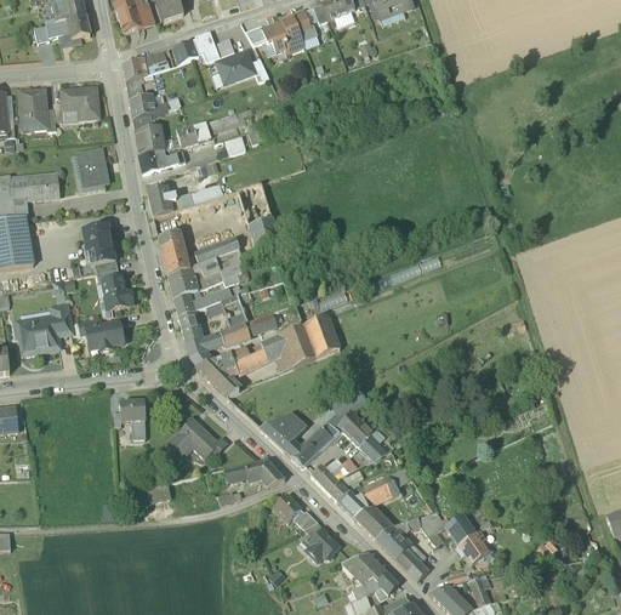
[(61,0),(51,3),(56,21),(67,18),(85,15),(83,0),(61,0)]
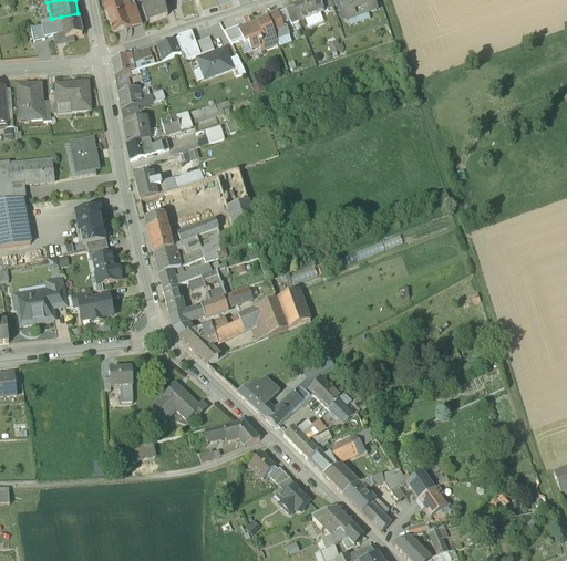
[(113,0),(104,3),(113,28),(125,23),(126,26),(132,23),(127,10),(132,9),(130,3),(129,0),(113,0)]
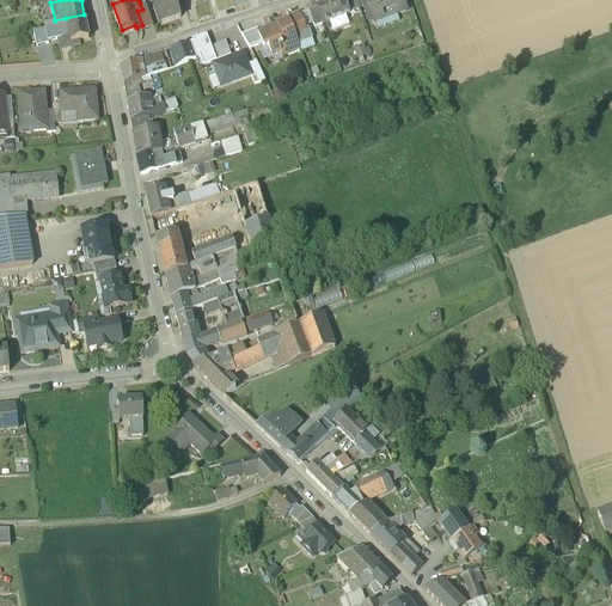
[(153,0),(160,19),(181,12),(177,0),(153,0)]
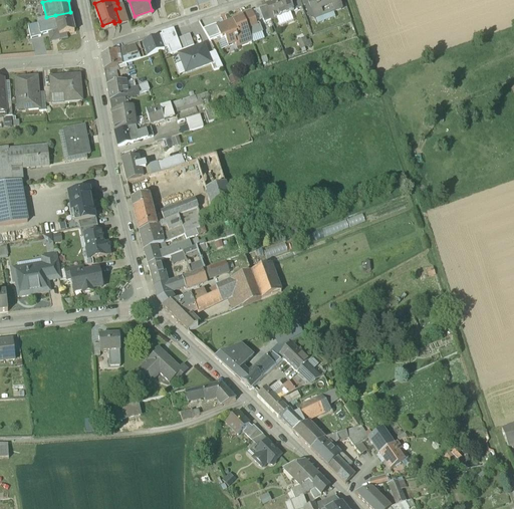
[(270,0),(265,2),(268,7),(271,16),(288,10),(285,4),(284,0),(270,0)]
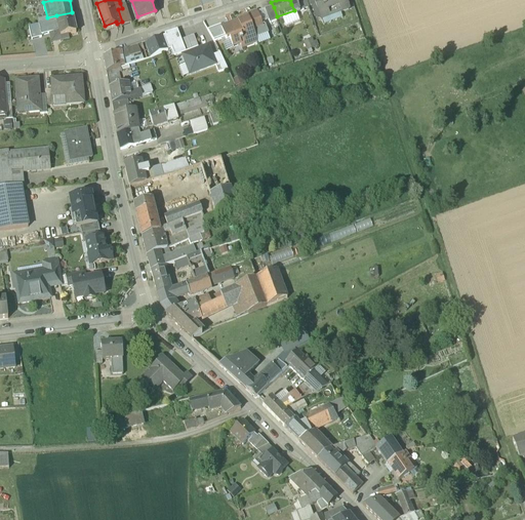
[(315,0),(321,15),(322,15),(321,13),(328,11),(329,12),(349,5),(347,0),(315,0)]
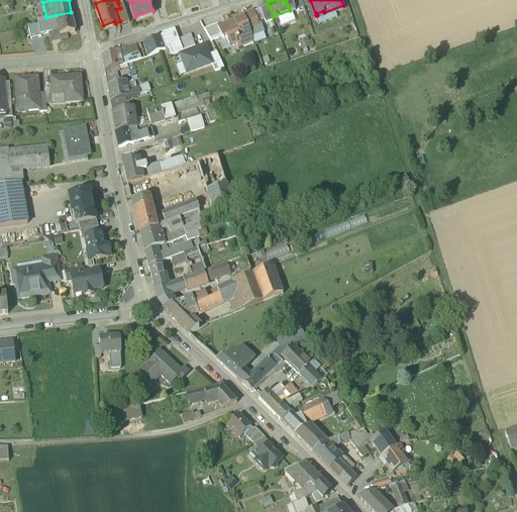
[(296,7),(293,1),(287,4),(290,10),(296,7)]
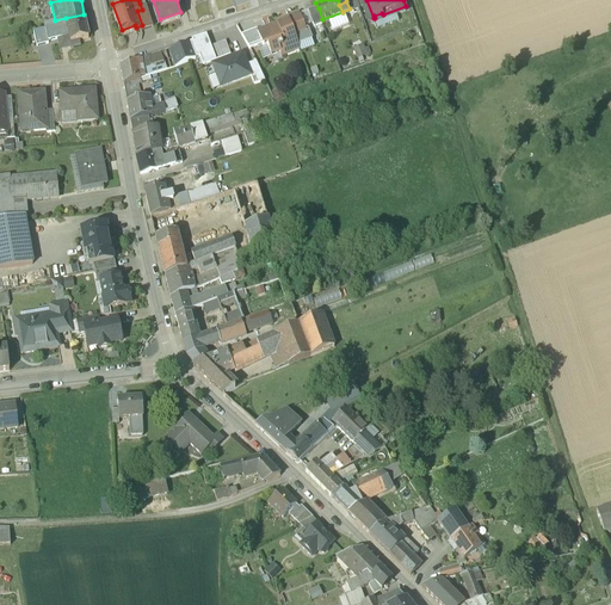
[(148,7),(142,10),(137,11),(142,25),(153,22),(148,7)]
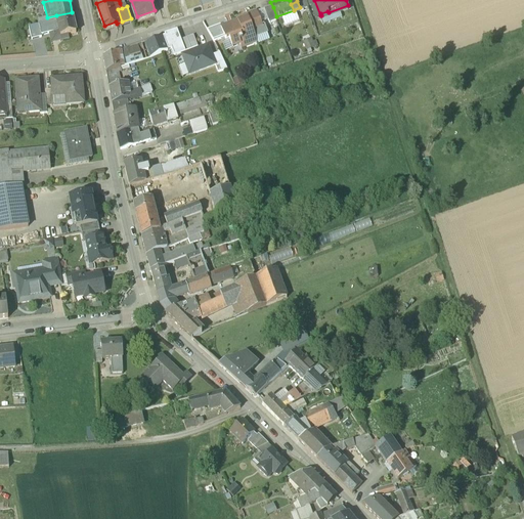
[(257,7),(236,14),(237,17),(228,22),(228,20),(220,24),(224,34),(225,37),(229,35),(232,43),(239,40),(241,42),(245,40),(246,42),(257,38),(256,34),(268,29),(265,20),(262,22),(257,7)]
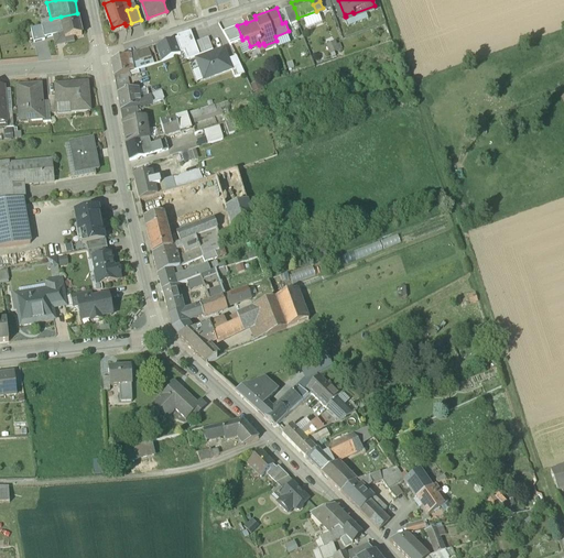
[(77,13),(61,17),(62,22),(60,23),(61,30),(64,29),(65,34),(73,33),(82,31),(77,13)]
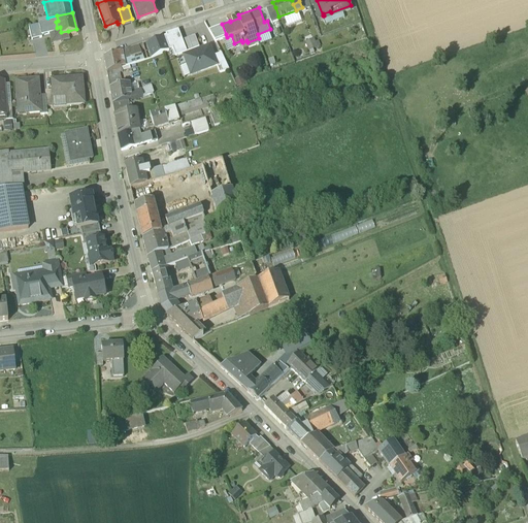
[(50,29),(57,28),(56,22),(58,21),(57,15),(47,18),(39,20),(42,31),(50,29)]
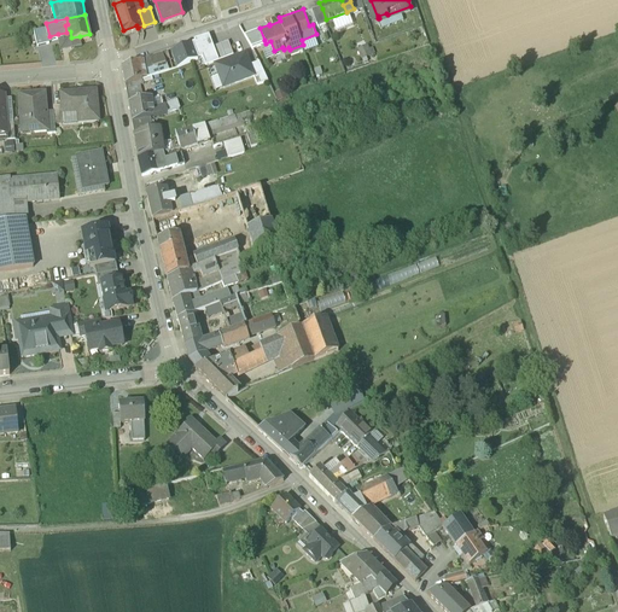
[(239,35),(245,31),(244,30),(239,21),(232,24),(239,35)]
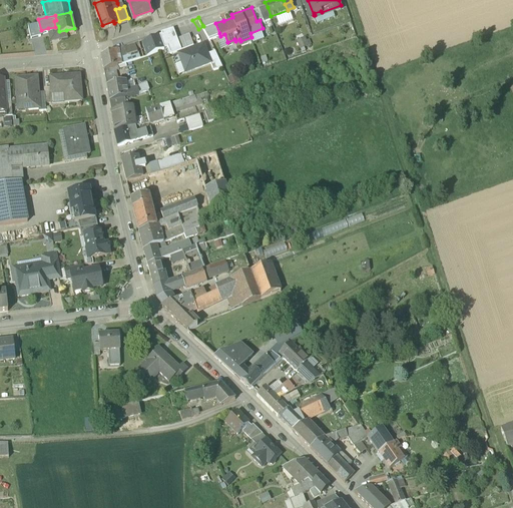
[(41,31),(41,30),(38,19),(28,21),(31,33),(41,31)]
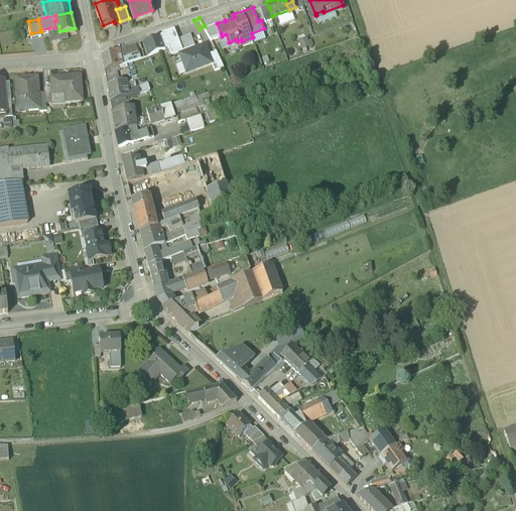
[(217,21),(204,25),(205,26),(211,37),(221,33),(217,23),(217,21)]
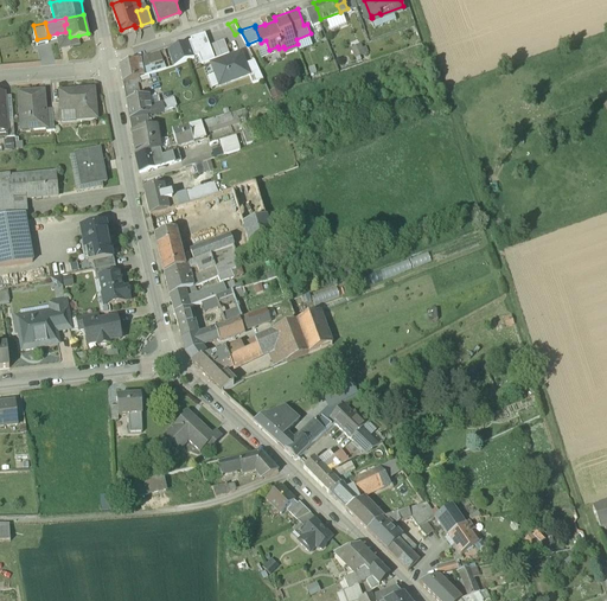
[(192,37),(168,46),(174,62),(195,53),(198,51),(202,61),(215,55),(210,42),(205,30),(191,34),(192,37)]
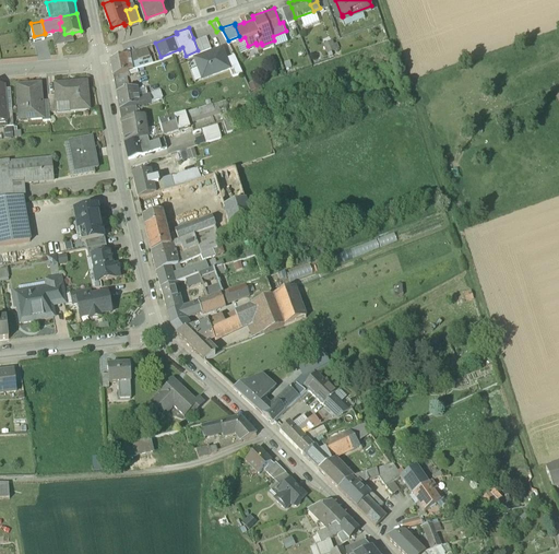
[(52,31),(55,40),(73,37),(72,33),(64,34),(63,28),(60,30),(52,31)]
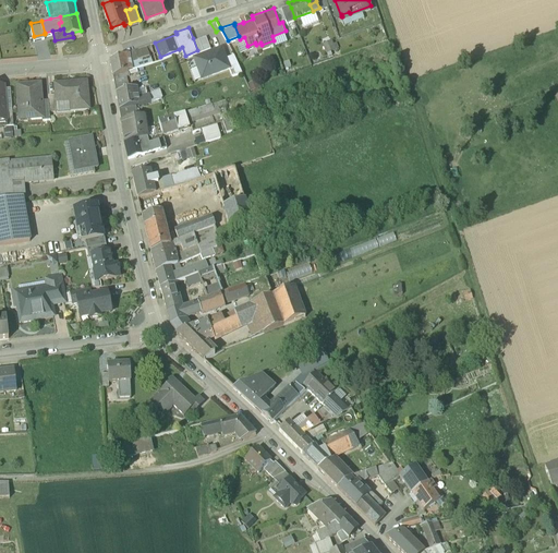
[(197,50),(210,46),(206,33),(193,38),(197,50)]
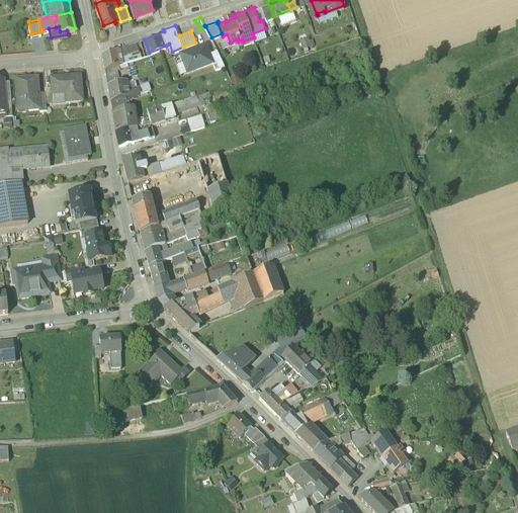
[(308,33),(298,36),(303,46),(314,41),(312,35),(310,36),(308,33)]
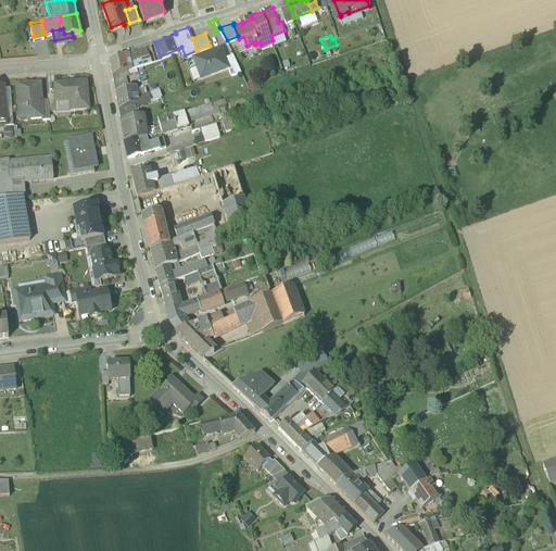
[(146,44),(125,50),(127,60),(149,52),(146,44)]
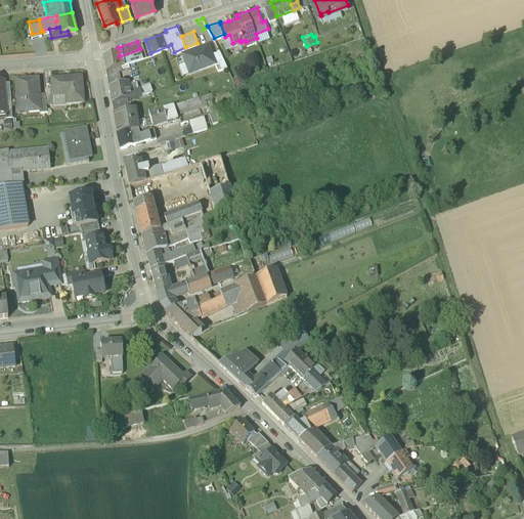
[(204,43),(182,51),(189,71),(215,61),(212,52),(210,47),(206,48),(204,43)]
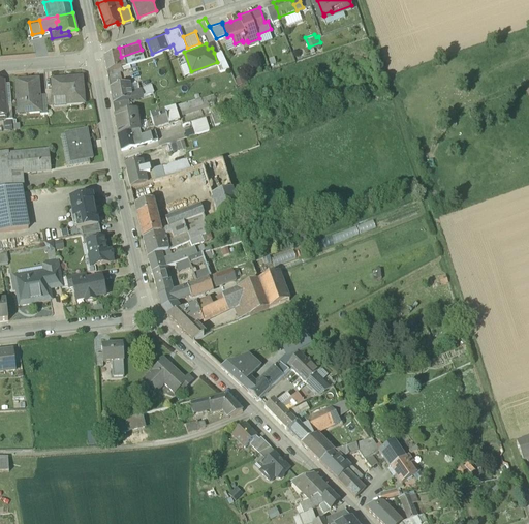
[(119,48),(104,53),(106,68),(107,68),(116,66),(121,64),(122,64),(121,57),(119,48)]
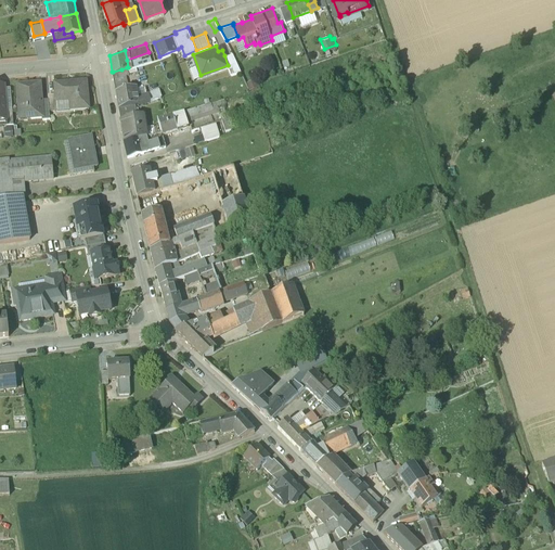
[(233,52),(224,55),(228,65),(231,73),(241,69),(233,52)]
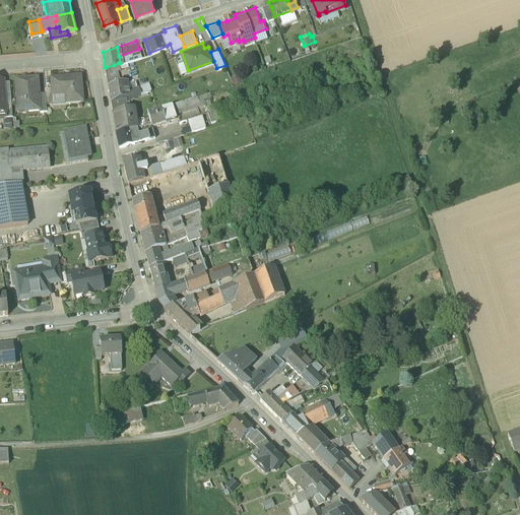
[(114,65),(106,67),(107,73),(115,71),(115,68),(114,65)]
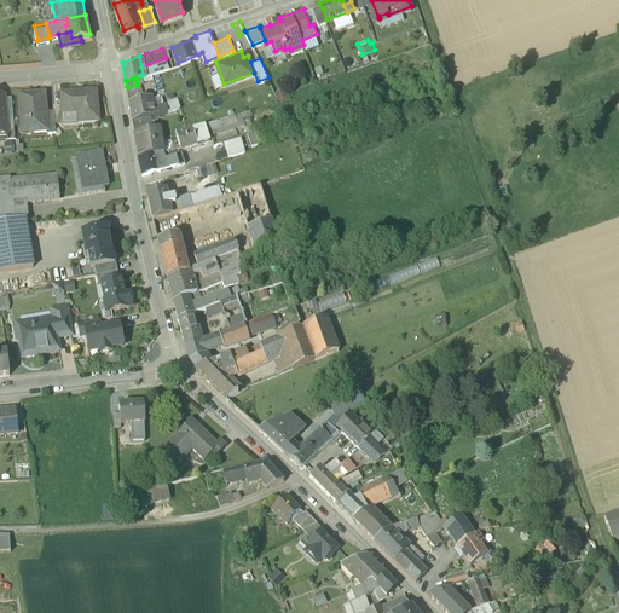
[(137,85),(127,87),(128,97),(140,94),(137,85)]
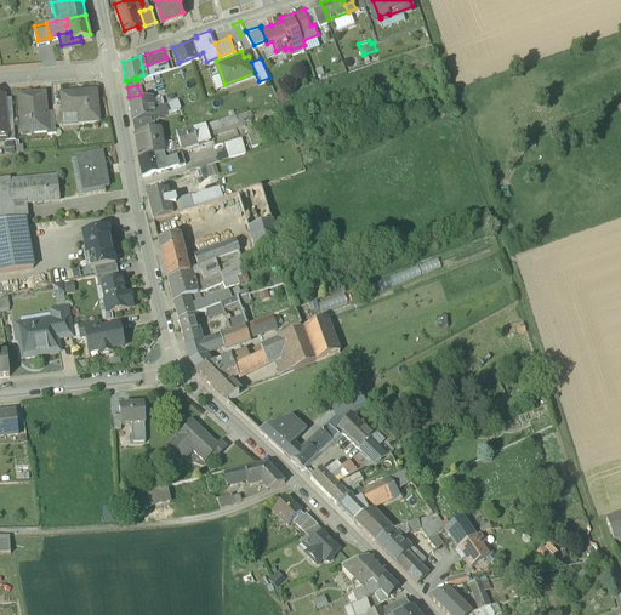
[(97,86),(61,89),(62,101),(63,108),(79,107),(79,118),(100,117),(97,86)]
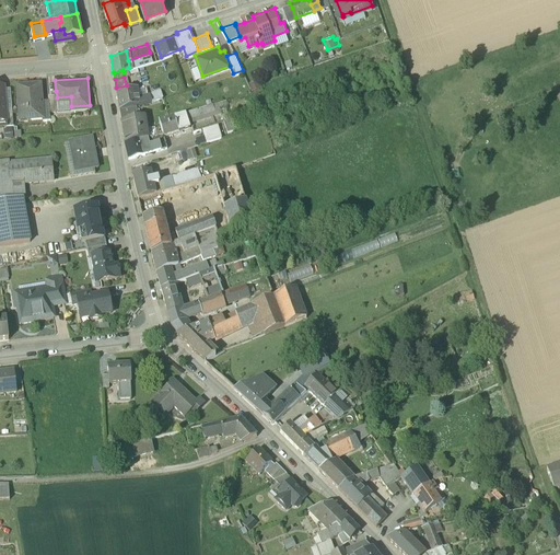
[(41,80),(16,81),(20,117),(20,114),(32,113),(32,115),(43,115),(44,114),(43,103),(43,97),(41,97),(39,91),(42,91),(41,80)]
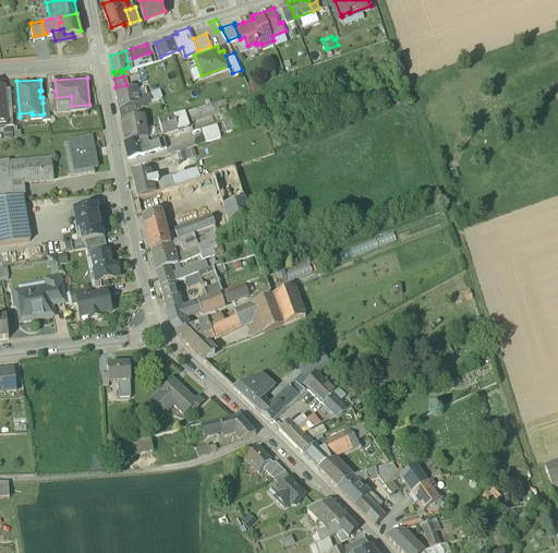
[(126,85),(116,87),(119,105),(130,103),(135,101),(140,100),(138,93),(137,83),(126,85)]
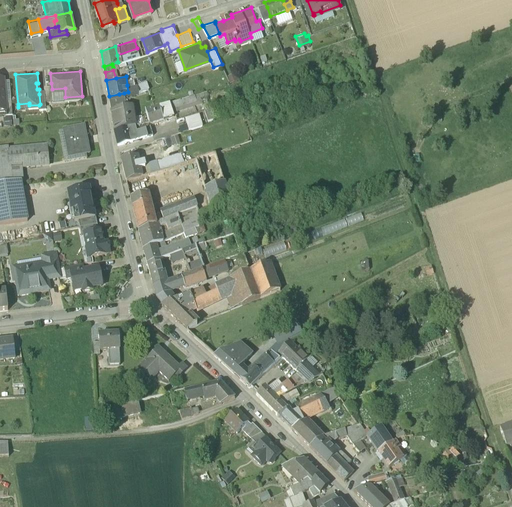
[(148,80),(137,83),(138,89),(150,86),(148,80)]
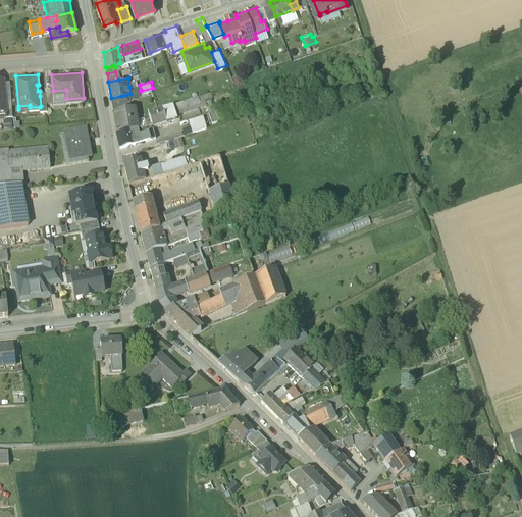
[(52,85),(45,86),(46,96),(46,101),(54,100),(53,91),(52,85)]
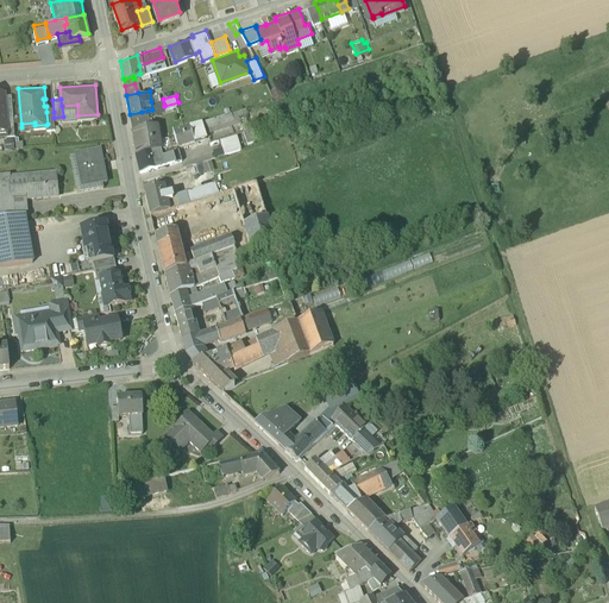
[(151,101),(152,110),(165,107),(164,106),(163,99),(151,101)]
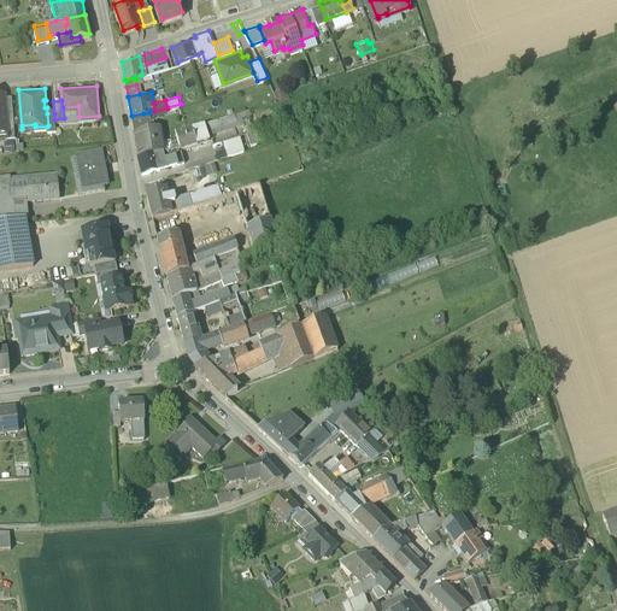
[(213,128),(241,119),(239,110),(211,118),(213,128)]
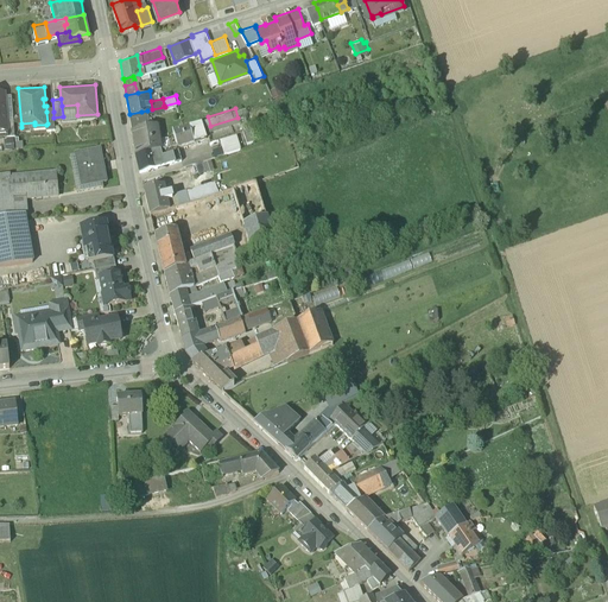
[(130,114),(132,126),(144,124),(141,112),(130,114)]
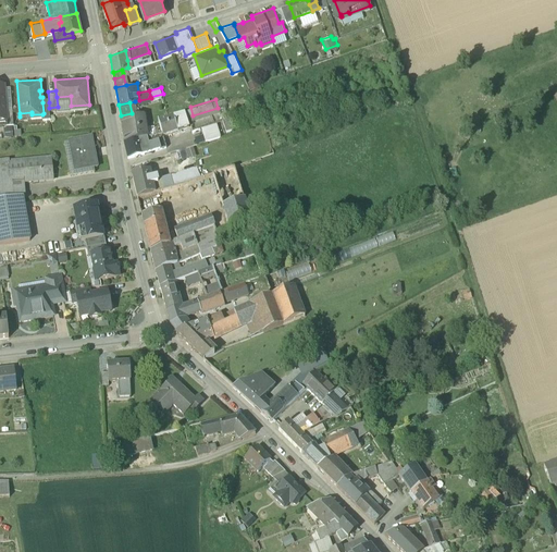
[(121,115),(125,139),(140,136),(148,134),(144,110),(137,112),(132,113),(121,115)]
